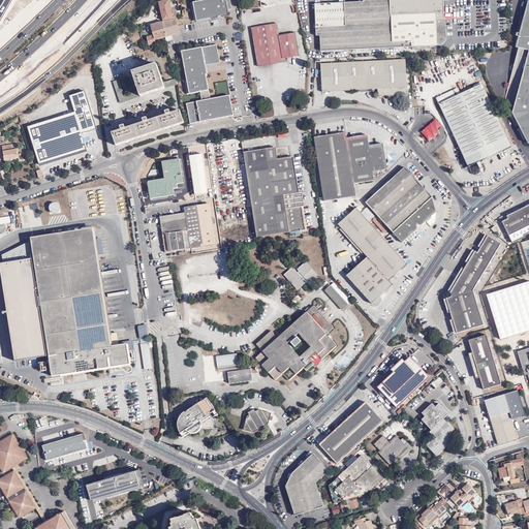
[(159,2),(163,22),(178,18),(175,9),(174,9),(174,8),(172,8),(169,0),(159,2)]
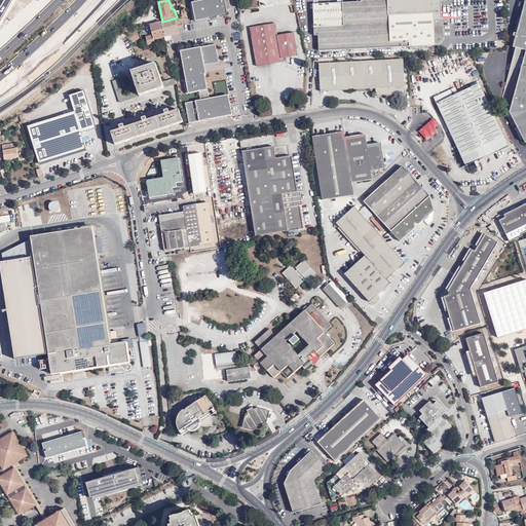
[(221,17),(228,15),(227,10),(224,0),(204,0),(192,3),(195,21),(211,17),(211,20),(217,19),(217,16),(221,15),(221,17)]
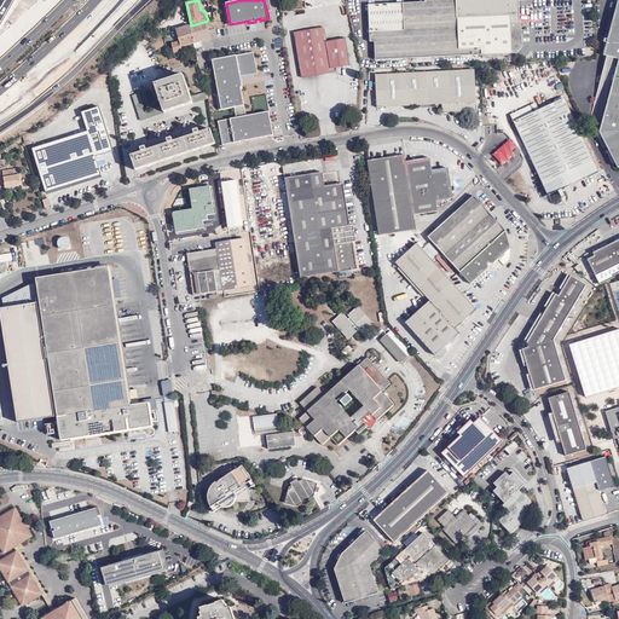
[(524,46),(522,46),(455,50),(449,0),(426,0),(426,3),(369,5),(370,42),(375,42),(375,61),(468,56),(518,53),(524,46)]
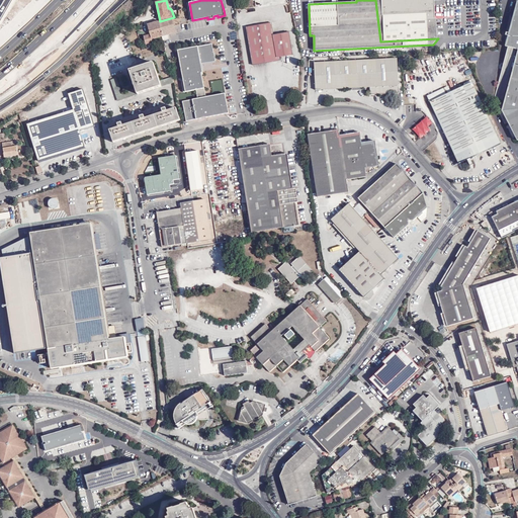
[(375,0),(380,41),(437,38),(437,18),(434,18),(433,0),(375,0)]
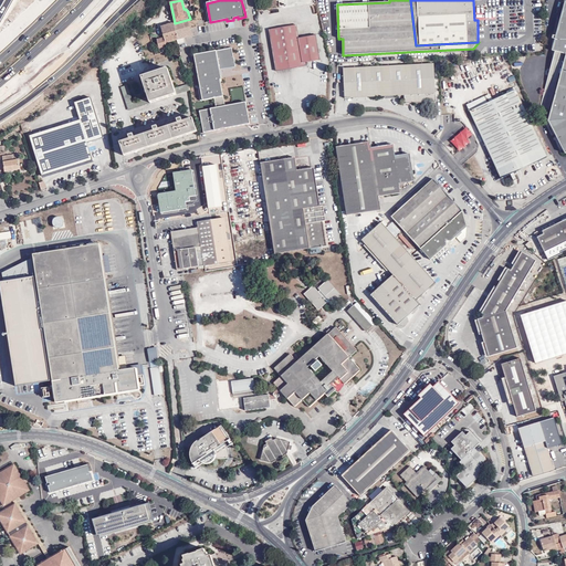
[(565,1),(565,2),(552,51),(565,54),(564,62),(559,81),(548,121),(565,154),(565,153),(565,1)]
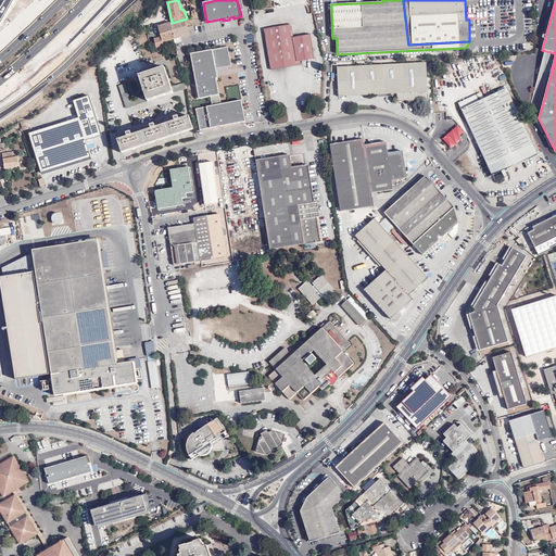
[(185,21),(172,23),(176,39),(181,38),(189,36),(189,35),(194,34),(191,21),(186,22),(185,21)]
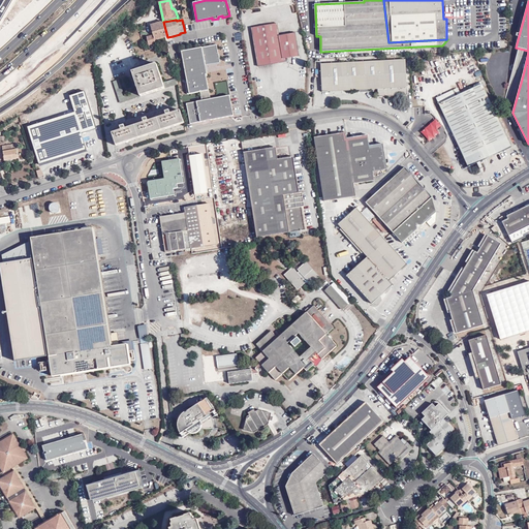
[(163,22),(151,25),(153,33),(154,35),(154,37),(155,37),(156,40),(165,38),(167,37),(163,22)]
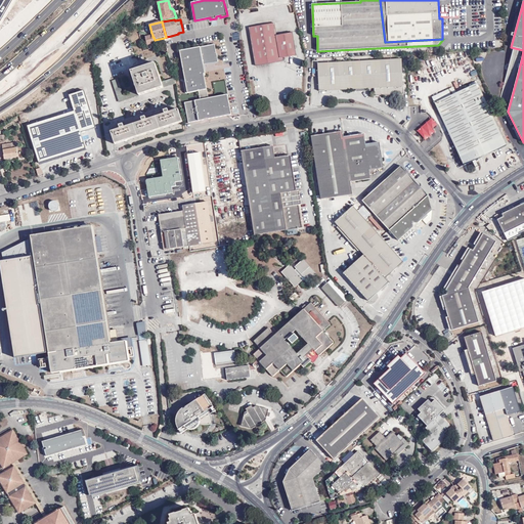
[(276,36),(274,23),(249,28),(255,66),(284,61),(282,58),(296,55),(293,33),(276,36)]
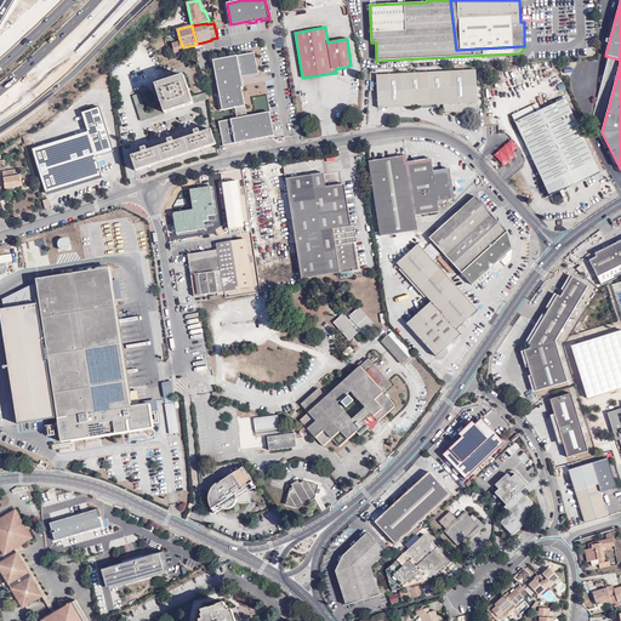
[(172,44),(175,53),(183,51),(183,47),(182,44),(181,44),(181,41),(175,44),(172,44)]
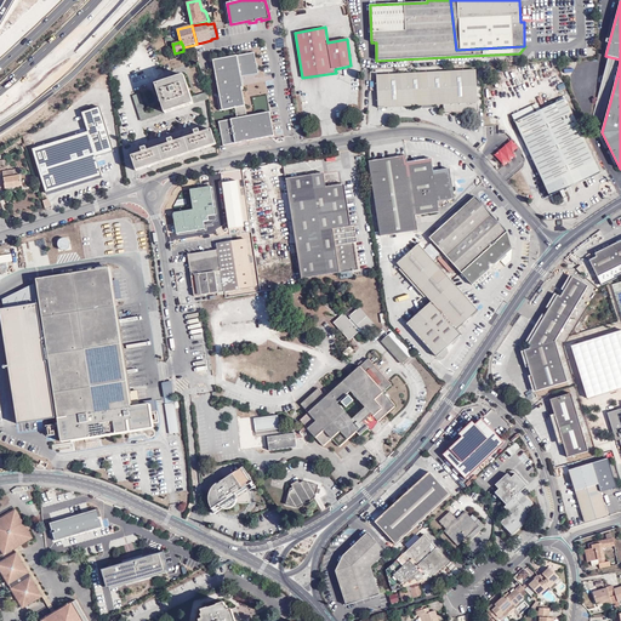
[(237,56),(241,77),(258,74),(255,52),(237,56)]
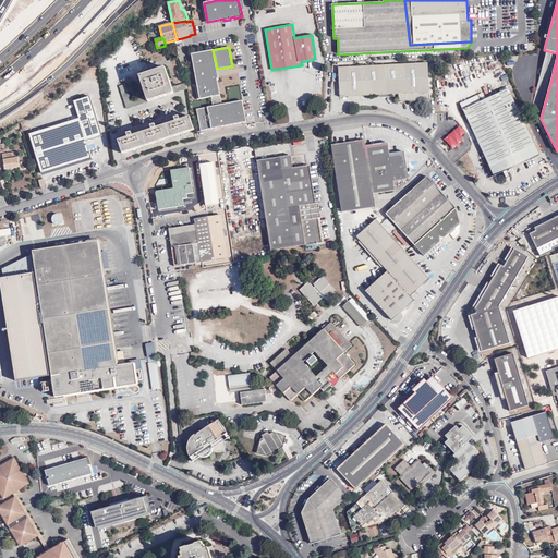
[(211,97),(220,95),(218,81),(219,80),(217,69),(213,50),(192,53),(197,86),(201,99),(211,97)]
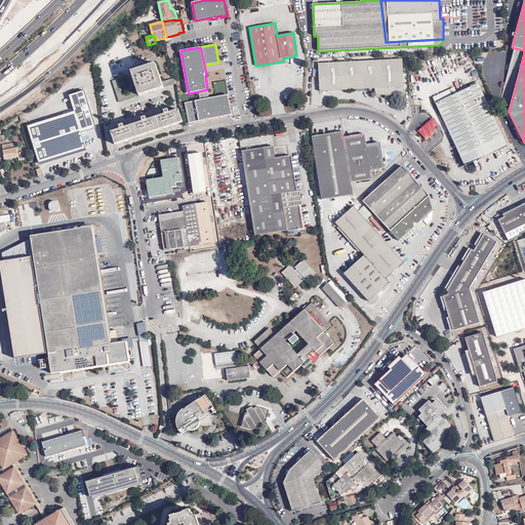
[(512,62),(510,73),(519,75),(523,57),(520,57),(512,62)]
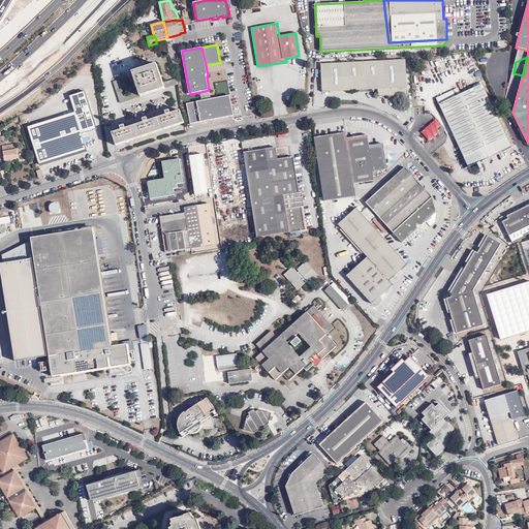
[(378,96),(407,95),(405,59),(320,64),(322,92),(378,89),(378,96)]
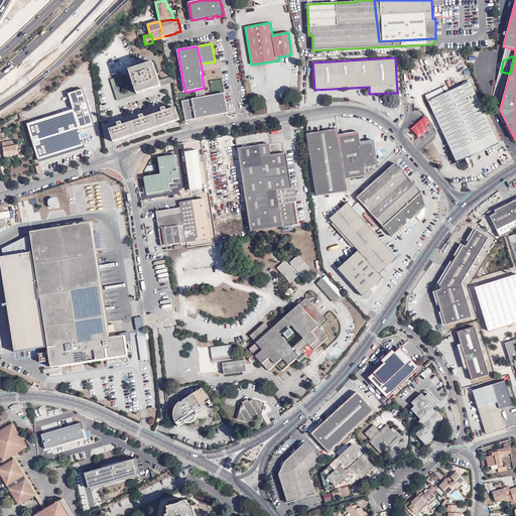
[(137,95),(170,84),(168,78),(159,81),(153,62),(129,71),(135,89),(137,95)]
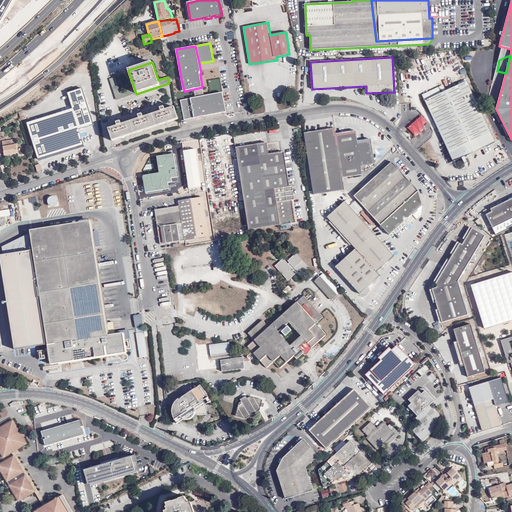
[(117,100),(136,94),(134,88),(120,92),(115,77),(110,79),(117,100)]
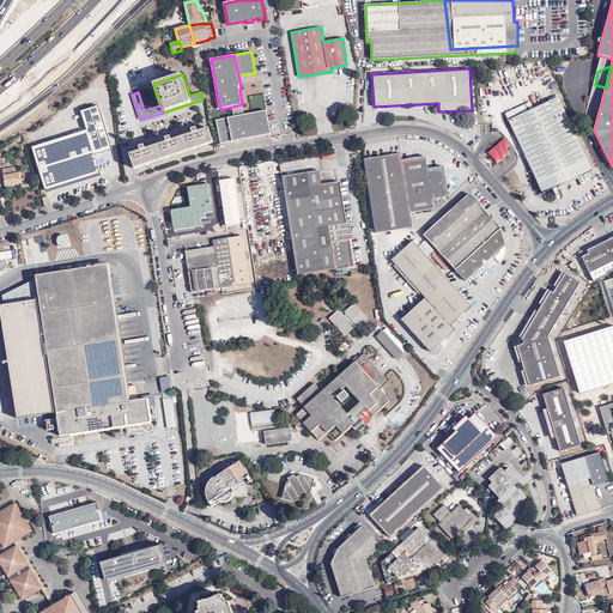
[(534,109),(509,121),(542,193),(593,170),(559,97),(534,109)]
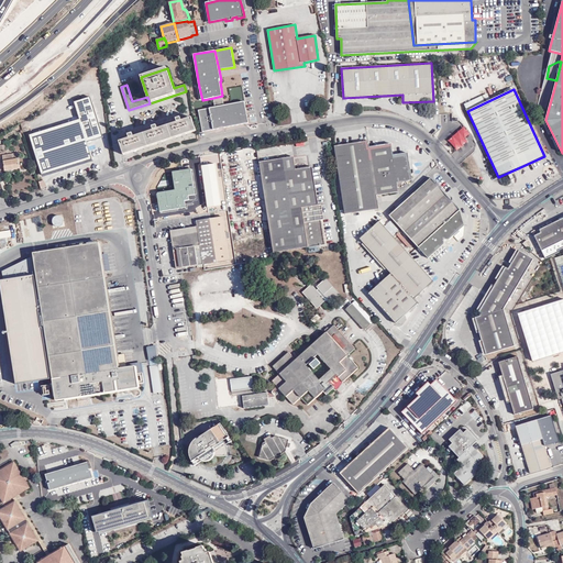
[(464,105),(467,111),(490,100),(487,94),(464,105)]
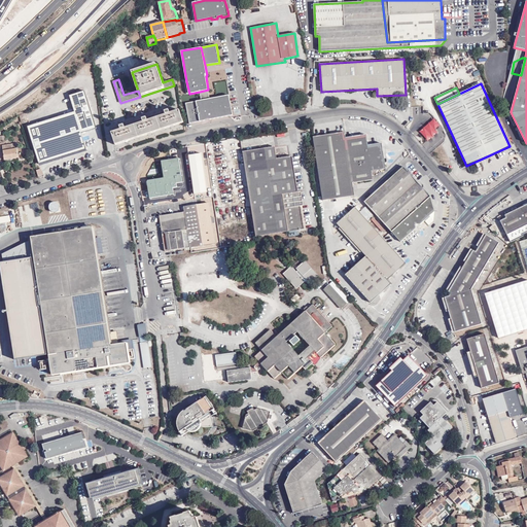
[(200,92),(202,100),(210,99),(208,90),(200,92)]
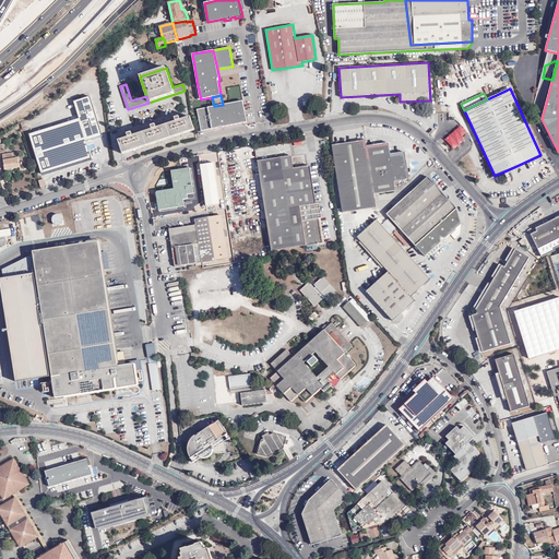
[(103,137),(91,96),(74,102),(80,119),(30,134),(43,175),(92,158),(87,142),(103,137)]
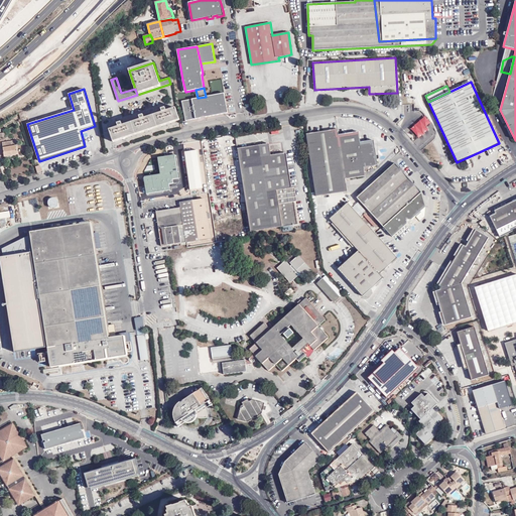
[(190,99),(195,119),(228,113),(224,93),(206,97),(198,98),(190,99)]
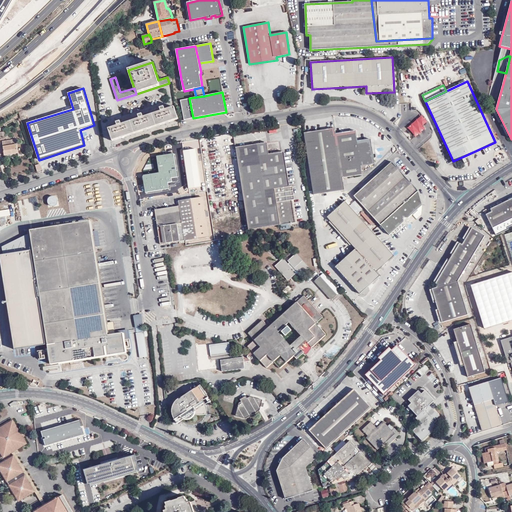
[(184,120),(193,118),(189,98),(181,100),(184,120)]
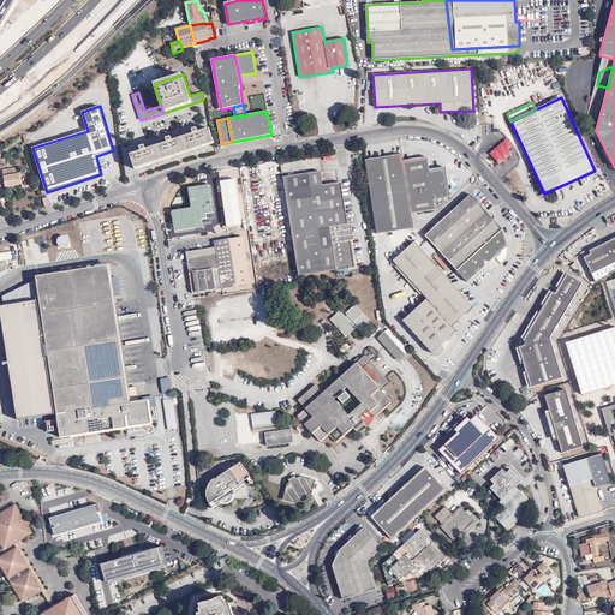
[(185,137),(190,151),(214,143),(209,129),(198,132),(197,129),(192,130),(193,135),(185,137)]
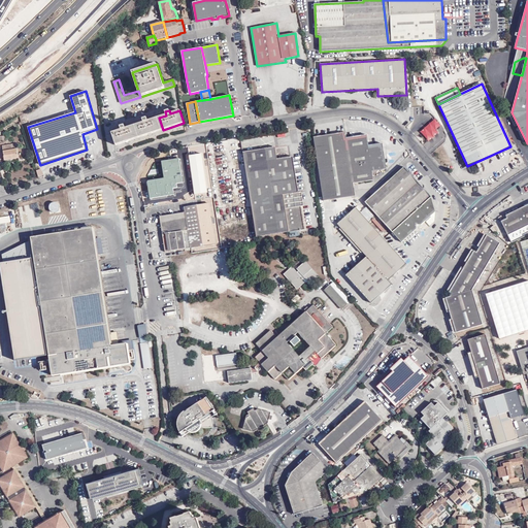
[(136,125),(140,137),(163,130),(159,118),(149,121),(146,118),(143,120),(144,123),(136,125)]
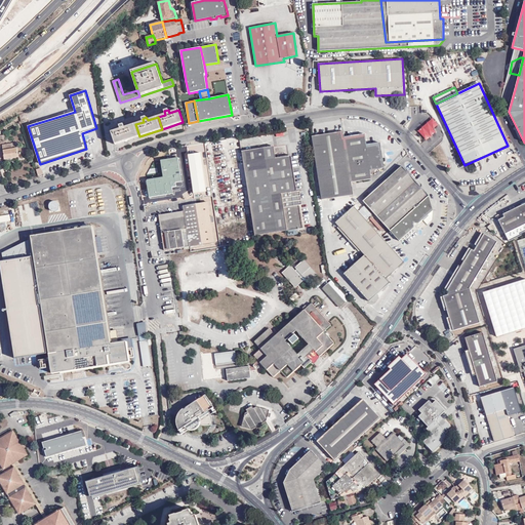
[(116,145),(139,136),(135,124),(125,128),(124,125),(120,126),(121,129),(112,132),(116,145)]
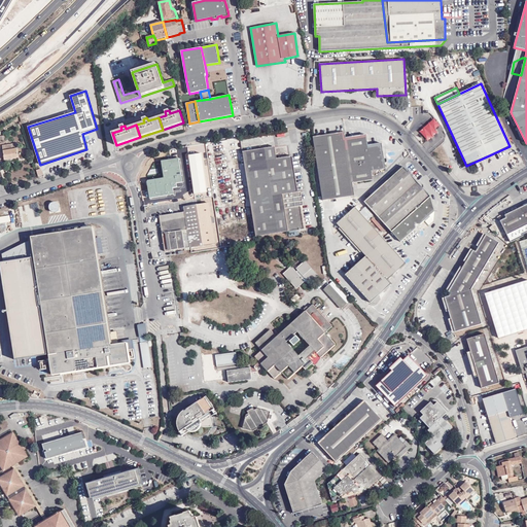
[(322,201),(354,196),(353,183),(373,180),(372,171),(386,169),(382,143),(367,145),(366,134),(346,138),(345,132),(313,137),(322,201)]
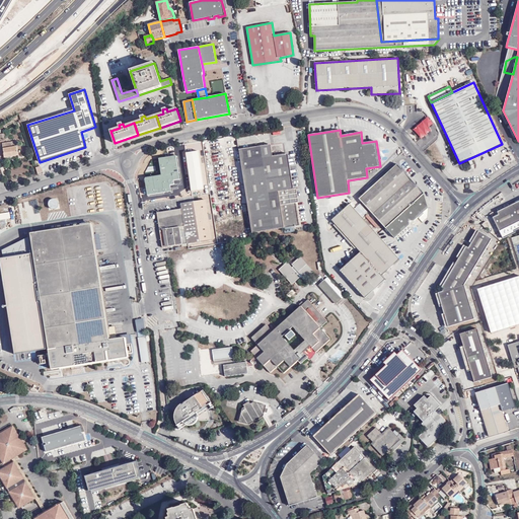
[(5,157),(18,155),(16,141),(3,143),(5,157)]
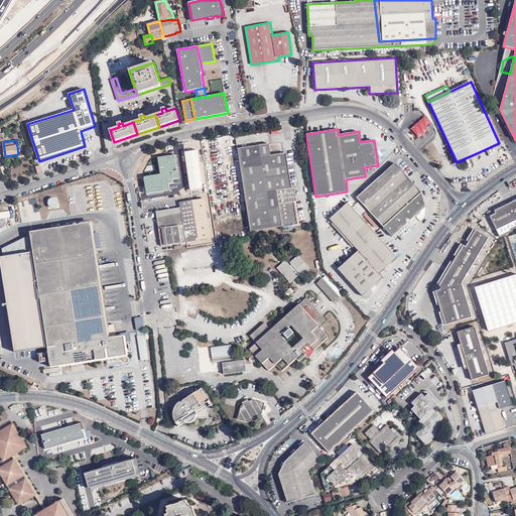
[(265,144),(252,146),(265,229),(297,225),(291,188),(288,188),(282,153),(271,155),(267,156),(265,144)]
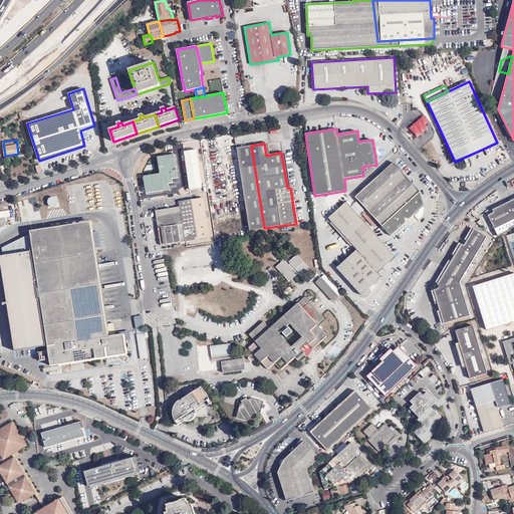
[(264,228),(251,146),(237,148),(250,231),(264,228)]
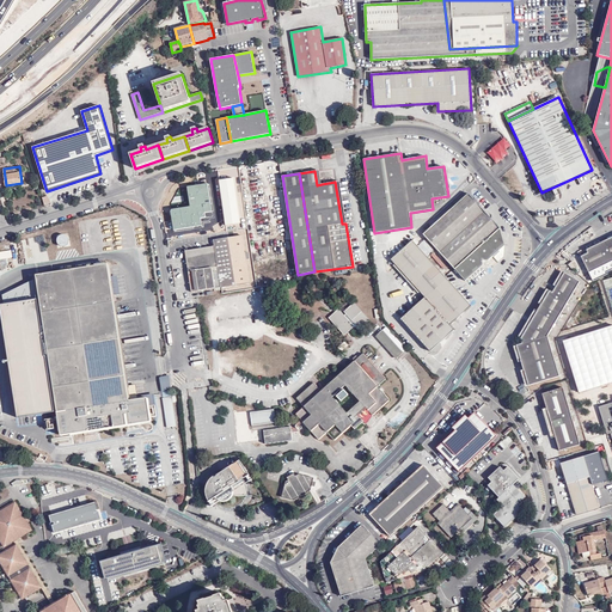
[(219,181),(226,226),(240,224),(234,178),(219,181)]
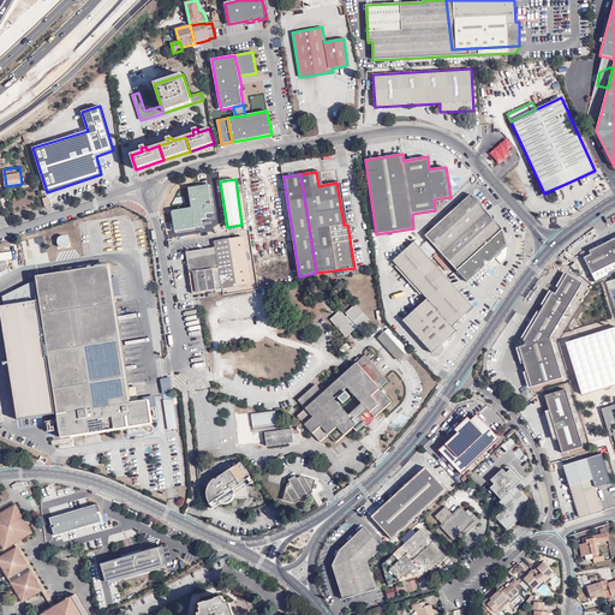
[(344,225),(347,225),(341,183),(336,183),(344,225)]
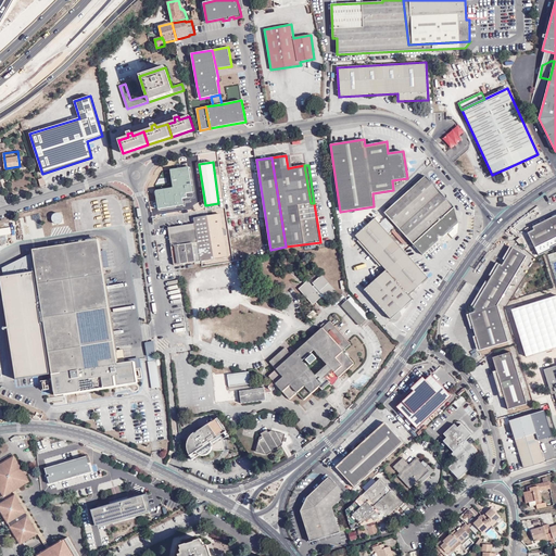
[(454,207),(426,176),(384,213),(412,243),(422,255),(438,242),(458,223),(454,207)]
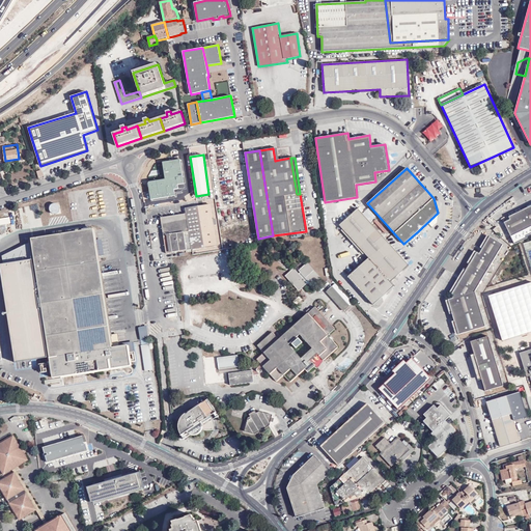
[(186,207),(187,214),(192,250),(217,246),(211,204),(186,207)]
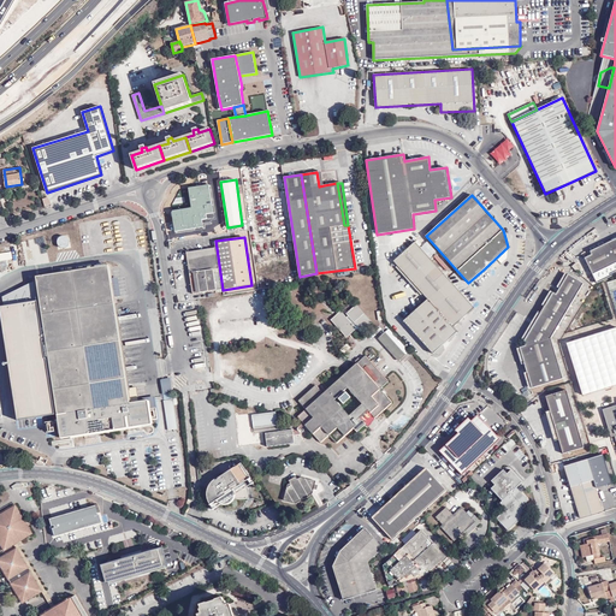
[(610,272),(615,268),(615,238),(590,252),(592,255),(585,258),(596,279),(610,272)]
